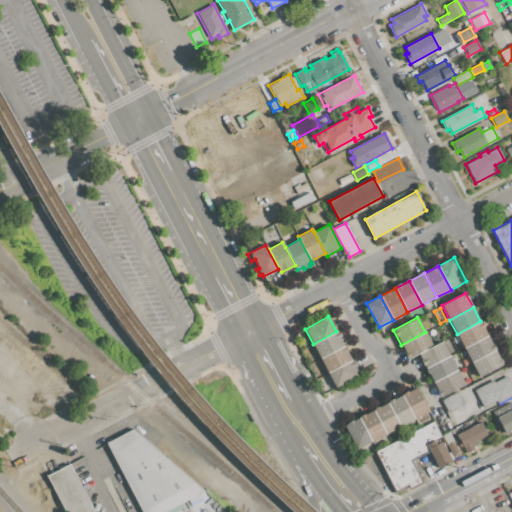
[(465,348),(457,334),(480,321),(488,336),(465,348)]
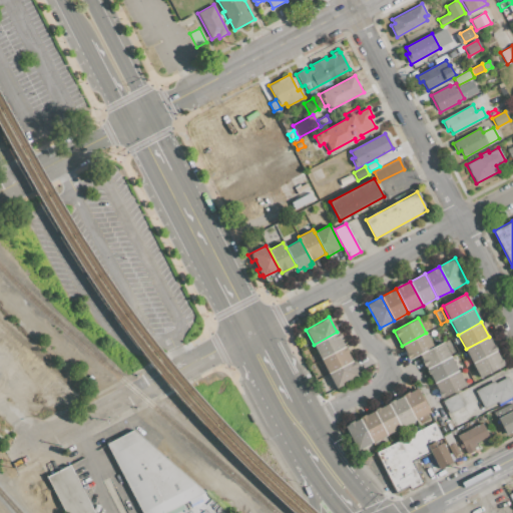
[(322,360),(314,345),(337,332),(345,347),(322,360)]
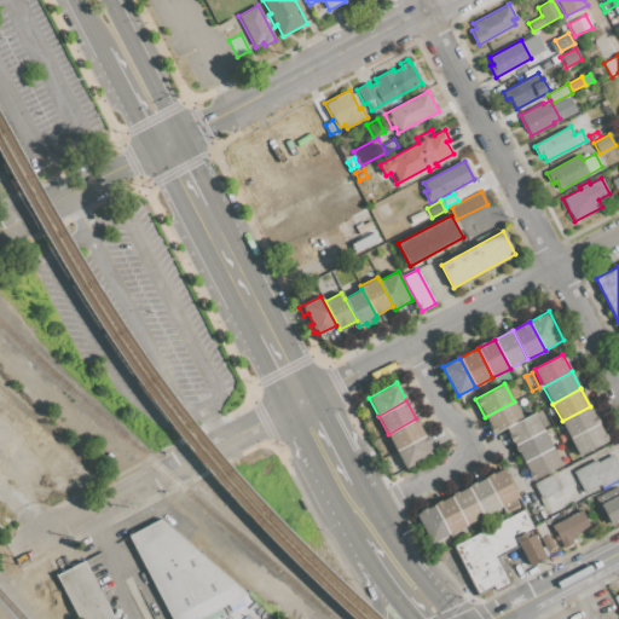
[(485,417),(514,401),(524,420),(505,428),(493,434),(485,417)]
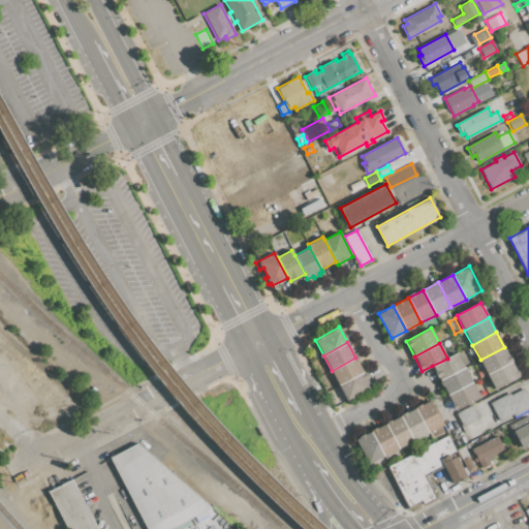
[(488,374),(480,360),(504,347),(511,362),(488,374)]
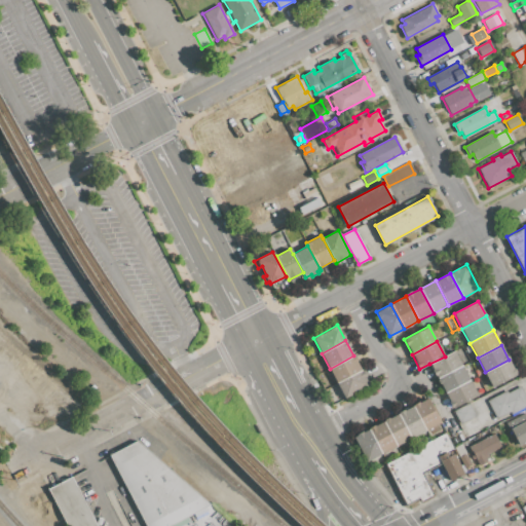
[(454,351),(461,365),(437,378),(429,364),(445,357),(454,351)]
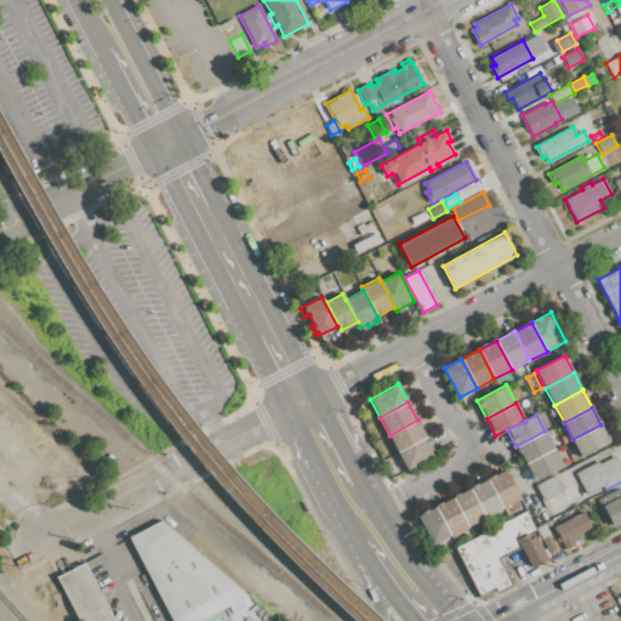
[(398,453),(389,436),(417,420),(427,437),(398,453)]
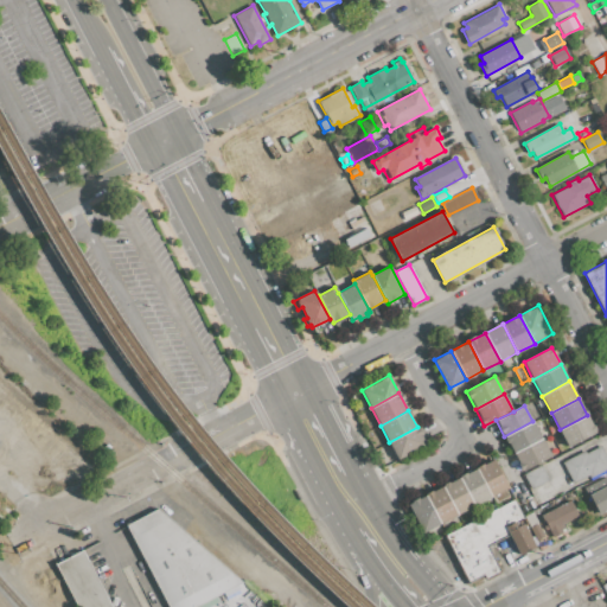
[(568,446),(560,429),(587,415),(596,432),(568,446)]
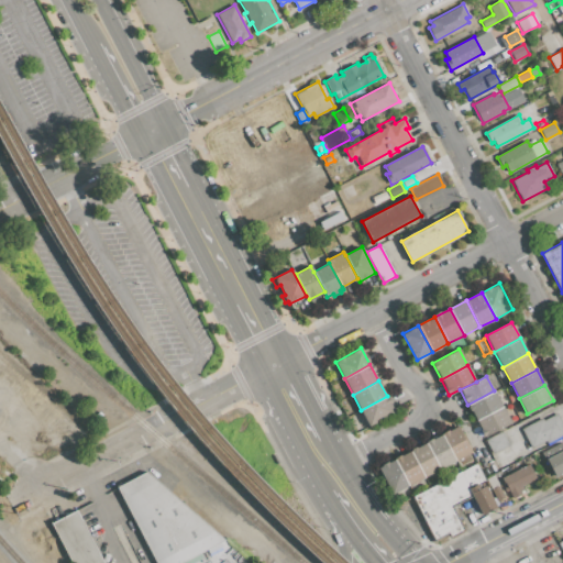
[(494,390),(503,407),(476,420),(467,405),(494,390)]
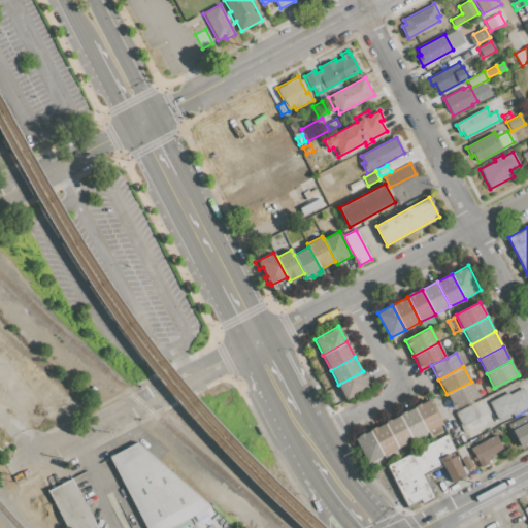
[(347,399),(338,385),(363,371),(370,387),(347,399)]
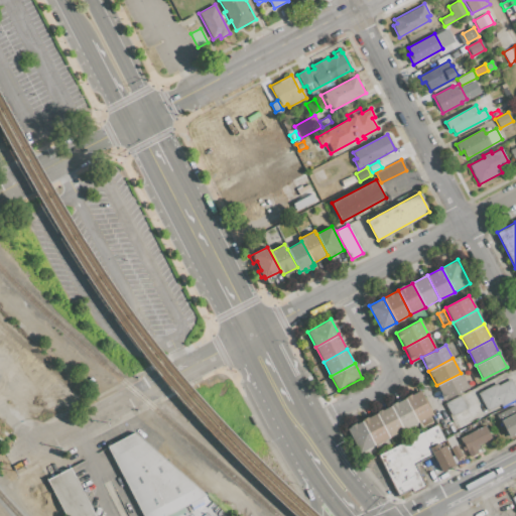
[(461,373),(468,387),(443,400),(436,385),(461,373)]
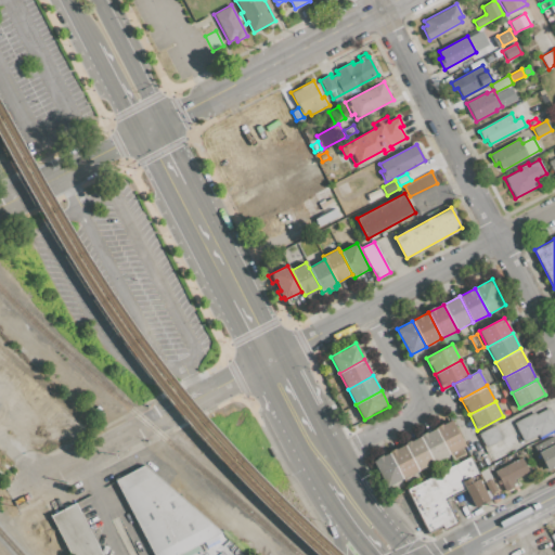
[(549,408),(554,418),(554,428),(539,437),(537,434),(524,441),(514,423),(534,411),(537,414),(549,408)]
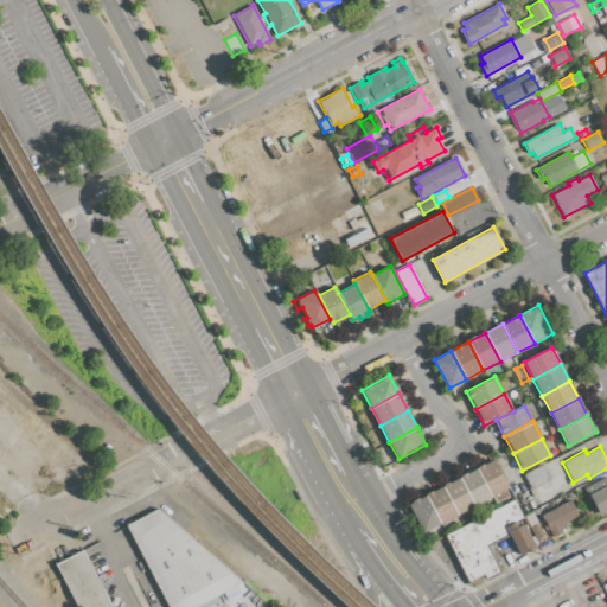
[(378,451),(384,448),(389,457),(382,460),(378,451)]
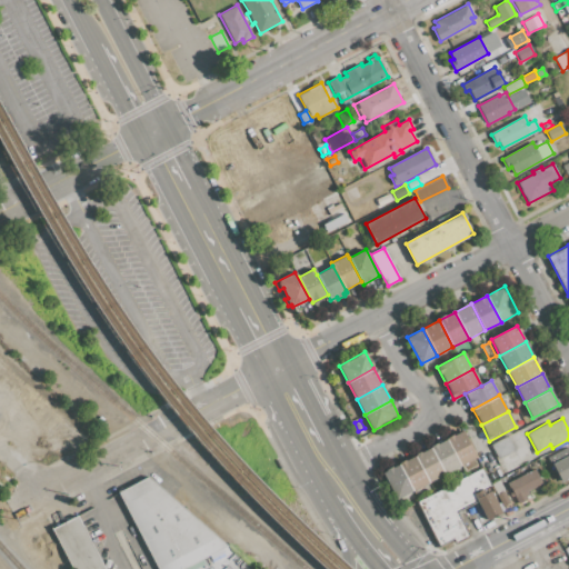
[(477,457),(460,466),(447,439),(462,430),(477,457)]
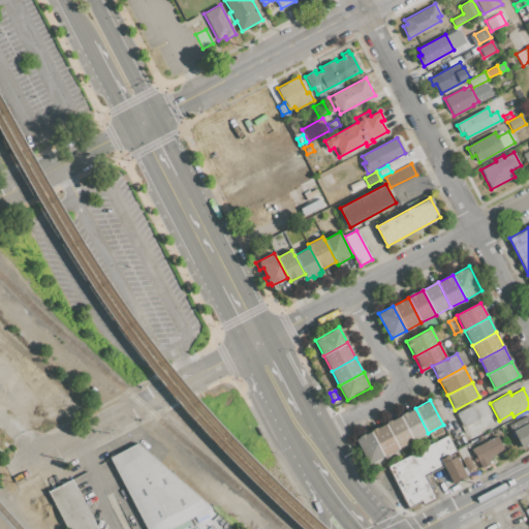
[(457,413),(471,406),(478,418),(463,426),(457,413)]
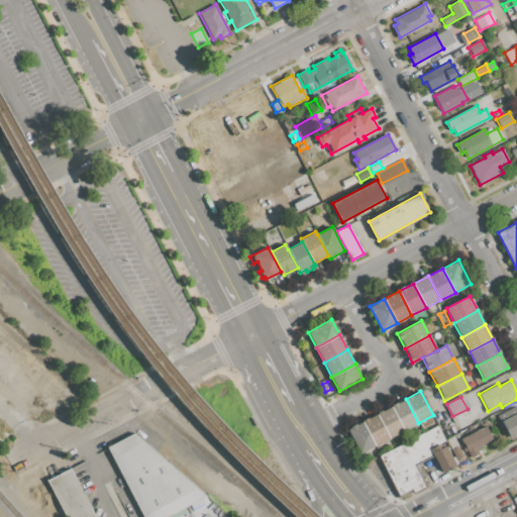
[(418,423),(404,430),(391,406),(406,399),(418,423)]
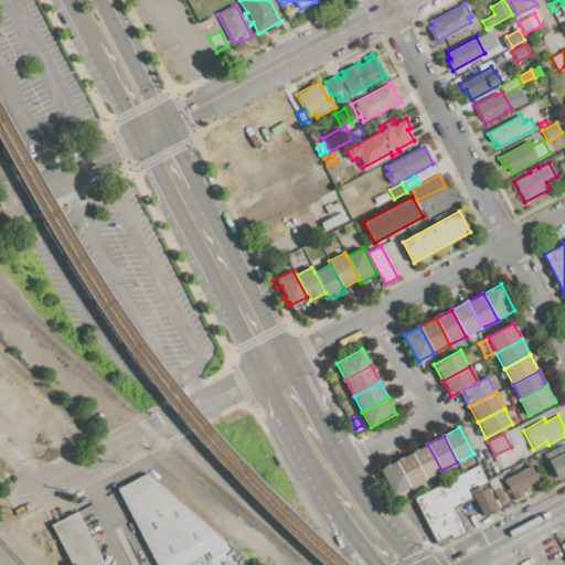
[(441,470),(426,478),(413,452),(427,444),(441,470)]
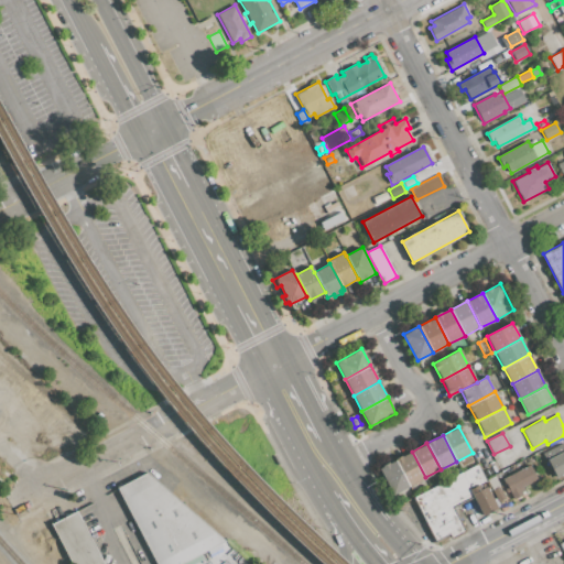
[(548,459),(563,451),(563,474),(557,478),(548,459)]
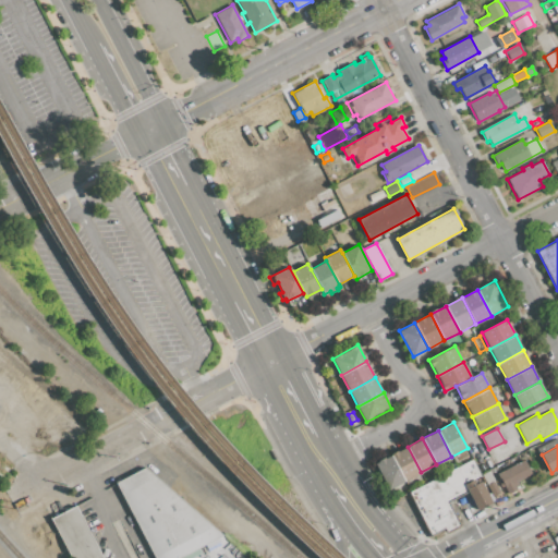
[(421,472),(404,481),(391,455),(408,447),(421,472)]
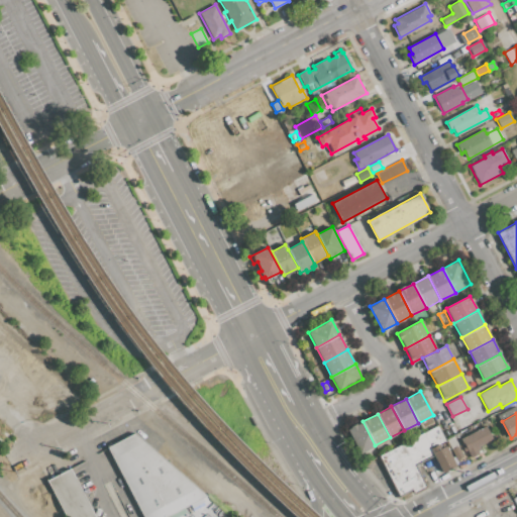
[(375,445),(360,453),(348,429),(363,421),(375,445)]
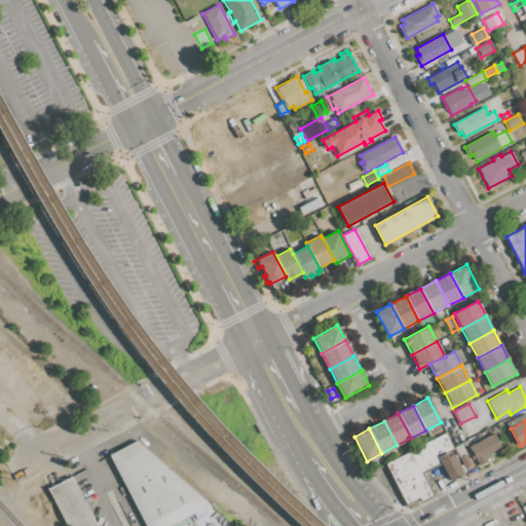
[(434,495),(420,502),(417,498),(406,504),(384,464),(445,433),(454,448),(438,457),(441,462),(422,473),(434,495)]
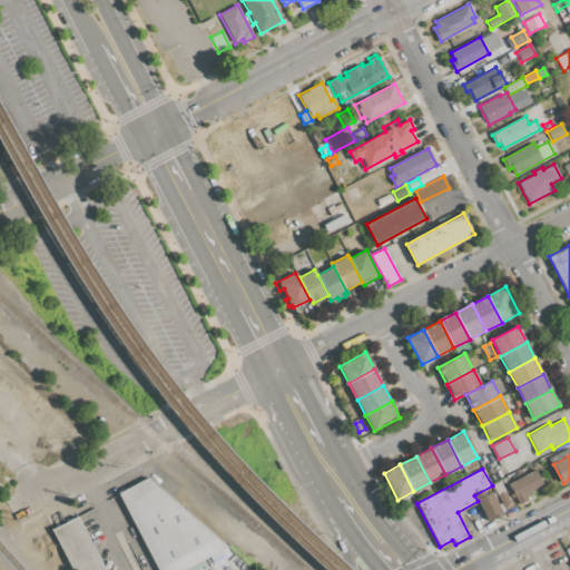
[(537,470),(543,485),(529,492),(530,495),(527,498),(529,500),(520,503),(517,495),(513,497),(507,483),(537,470)]
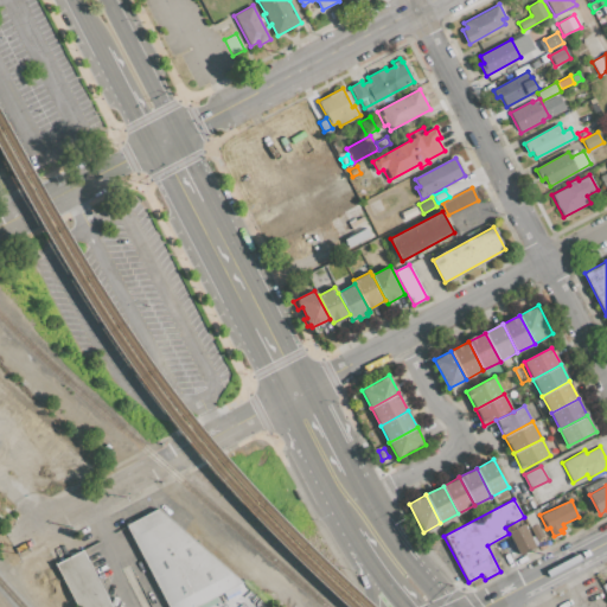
[(168,606),(127,525),(159,509),(243,582),(216,595),(195,606),(168,606)]
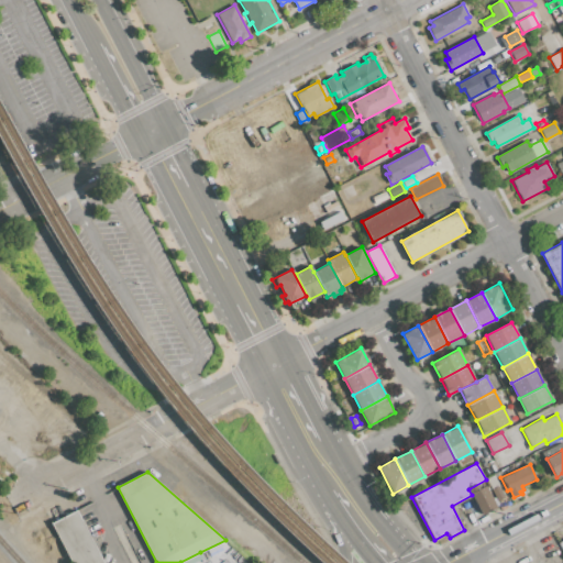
[(497,507),(481,515),(468,488),(479,484),(481,488),(486,485),(497,507)]
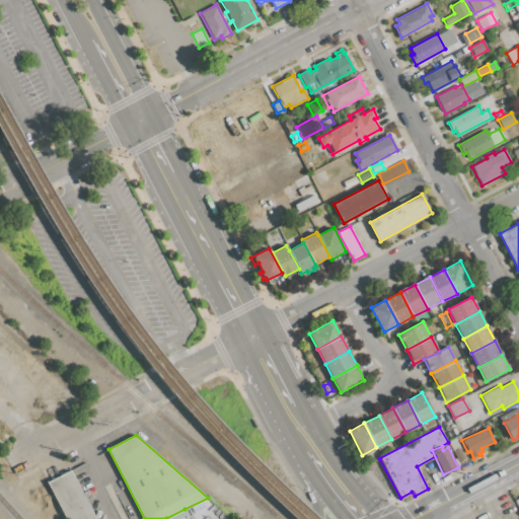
[(67,518),(48,480),(69,469),(94,518),(67,518)]
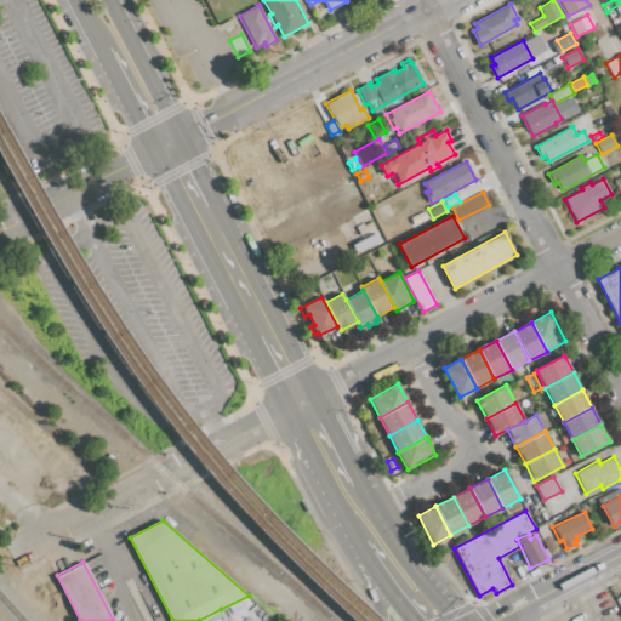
[(199,620),(221,609),(224,615),(212,620),(199,620)]
